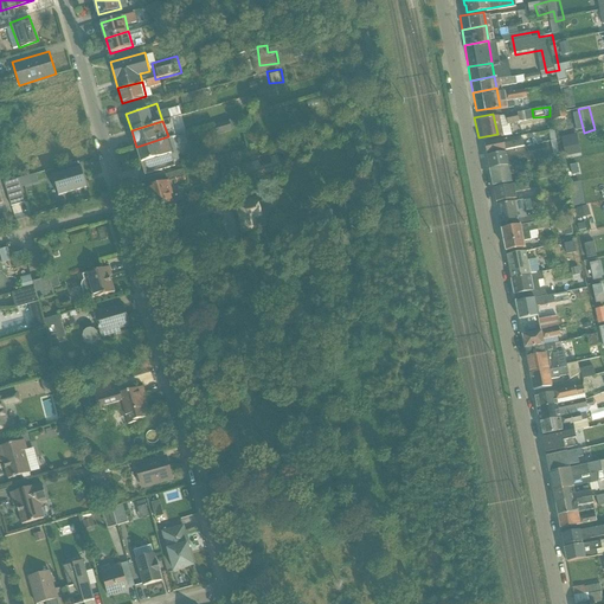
[(585,135),(570,135),(571,154),(586,154),(585,135)]
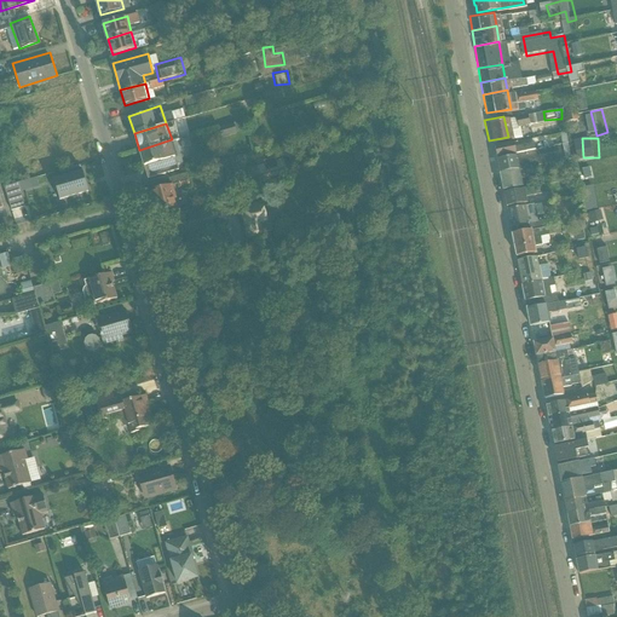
[(145,166),(177,155),(172,139),(139,150),(145,166)]
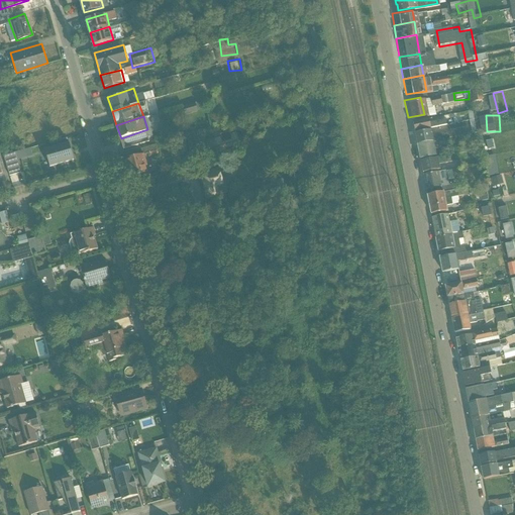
[(410,130),(427,126),(425,116),(408,119),(410,130)]
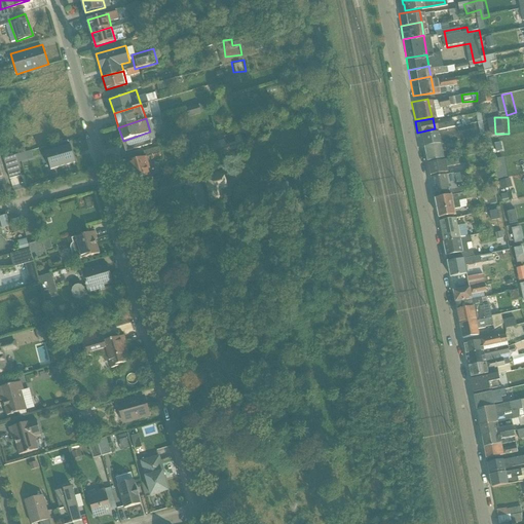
[(245,143),(240,127),(203,139),(209,154),(245,143)]
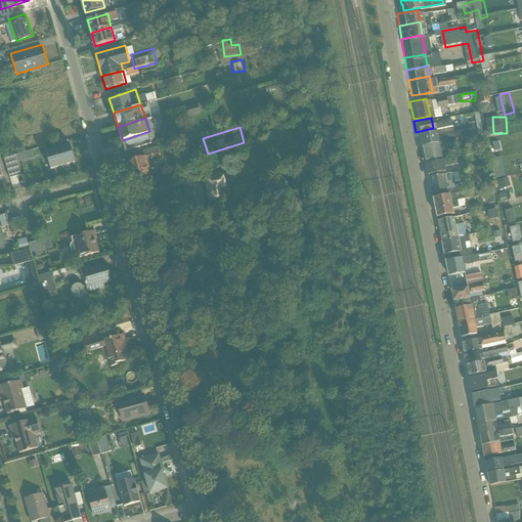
[(416,132),(418,143),(435,140),(433,128),(416,132)]
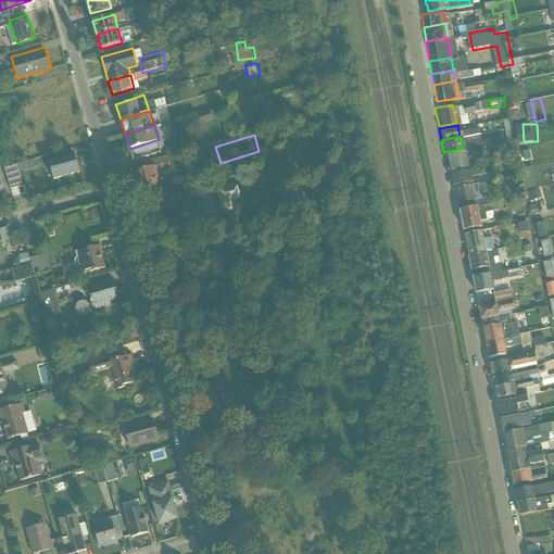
[(445,167),(464,163),(462,149),(443,152),(445,167)]
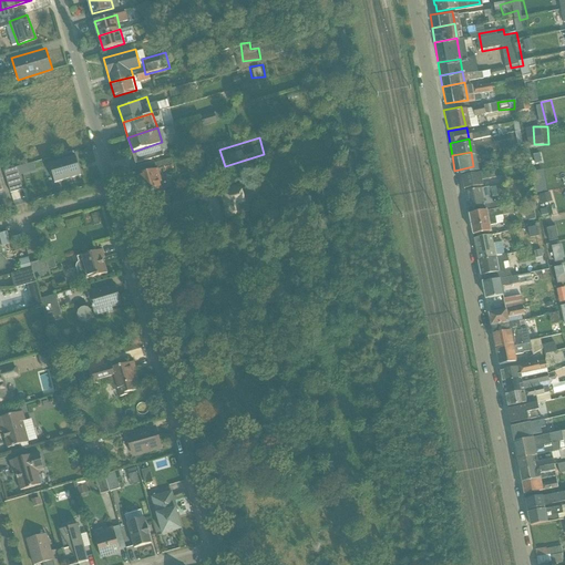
[(53,181),(79,172),(73,153),(47,161),(53,181)]
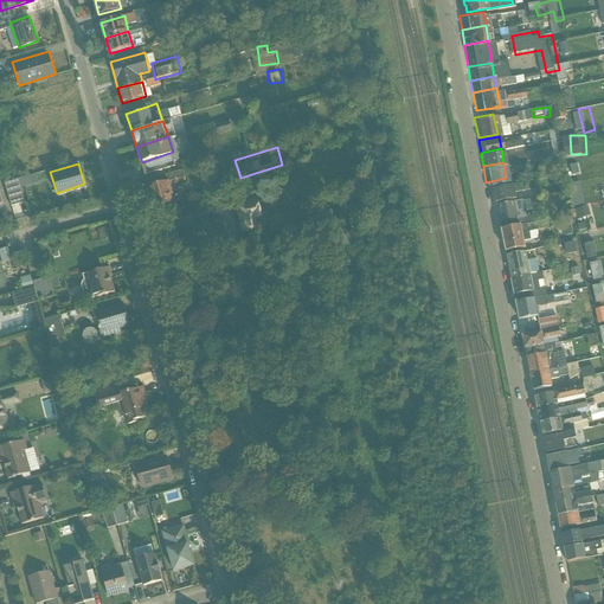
[(17,212),(33,207),(29,193),(44,190),(39,173),(8,180),(17,212)]
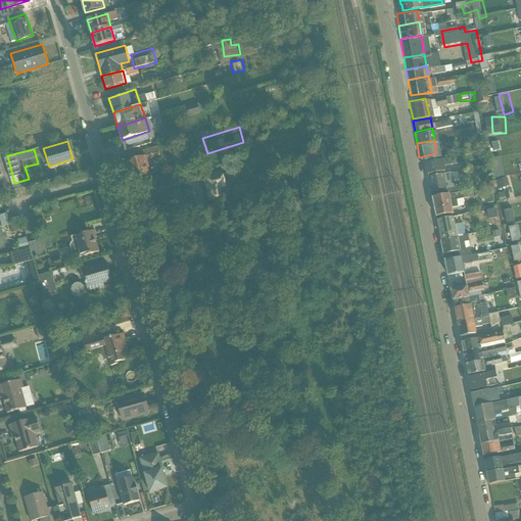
[(132,179),(151,174),(145,154),(127,159),(132,179)]
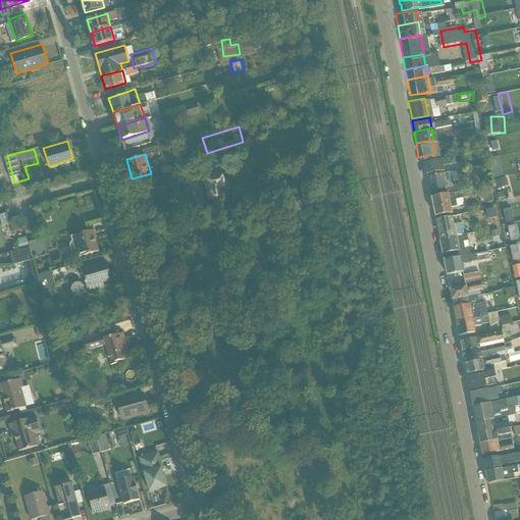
[(421,171),(439,168),(437,157),(419,160),(421,171)]
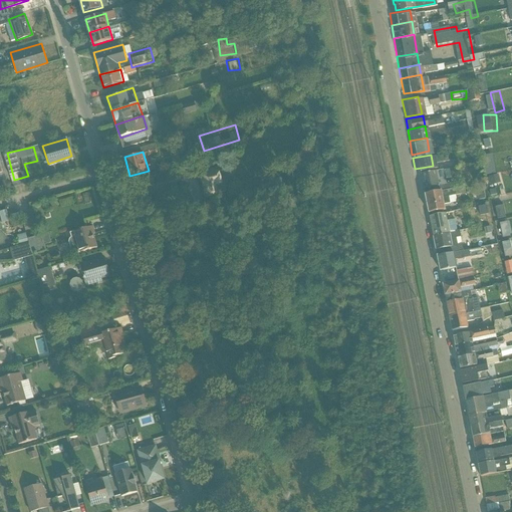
[(227,187),(222,168),(200,173),(205,193),(227,187)]
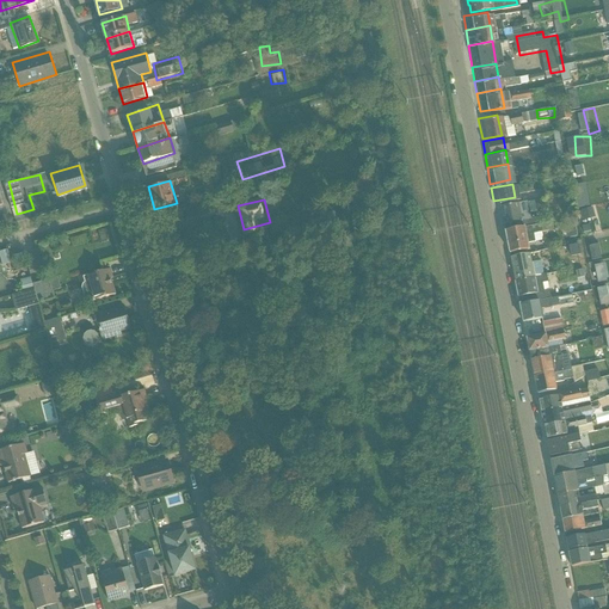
[(498,223),(517,220),(514,201),(494,204),(498,223)]
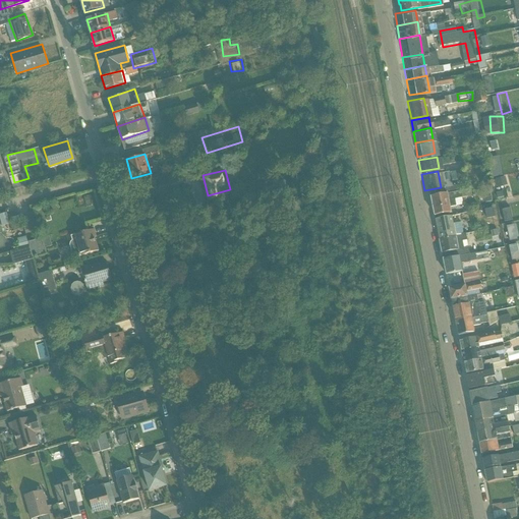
[(429,215),(446,212),(442,190),(425,194),(429,215)]
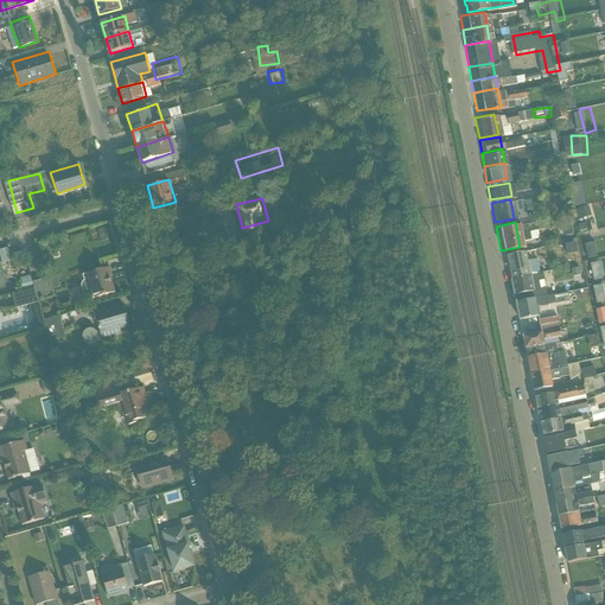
[(5,249),(10,265),(19,261),(13,246),(5,249)]
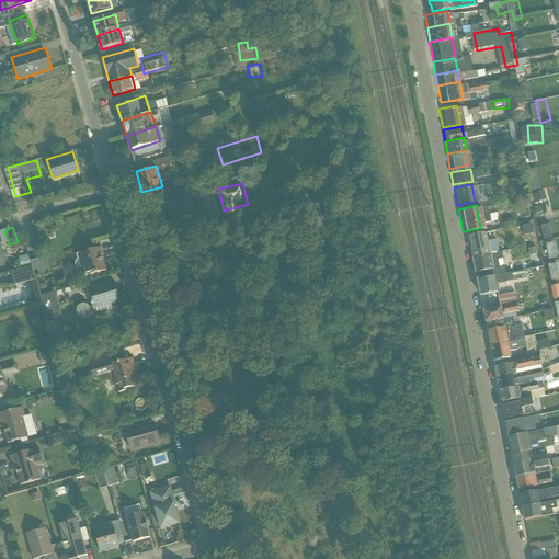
[(464,234),(468,255),(486,252),(481,230),(464,234)]
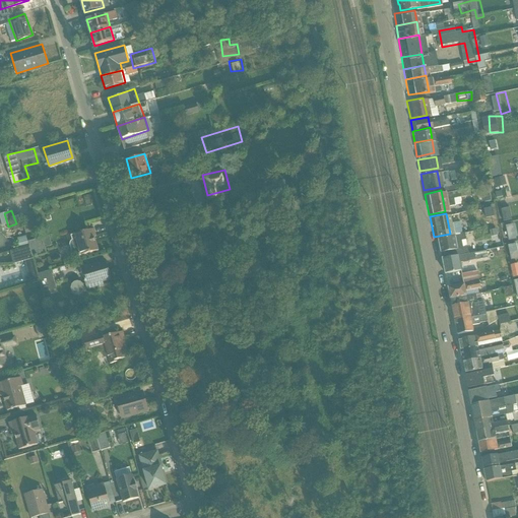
[(80,254),(99,248),(92,227),(74,232),(80,254)]
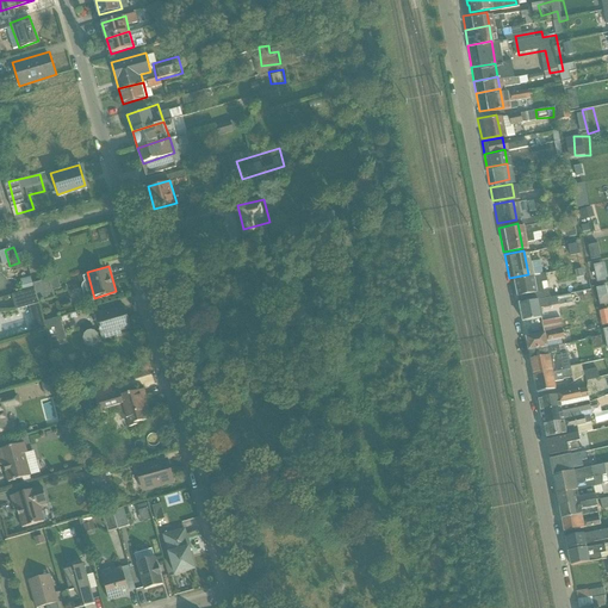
[(512,295),(532,291),(528,274),(509,278),(512,295)]
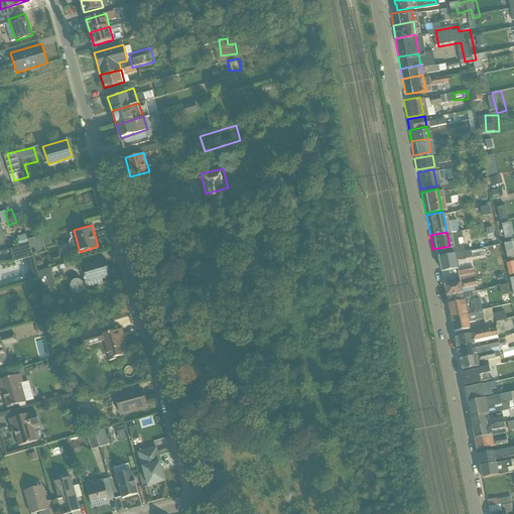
[(63,249),(71,248),(69,242),(73,241),(72,236),(60,238),(63,249)]
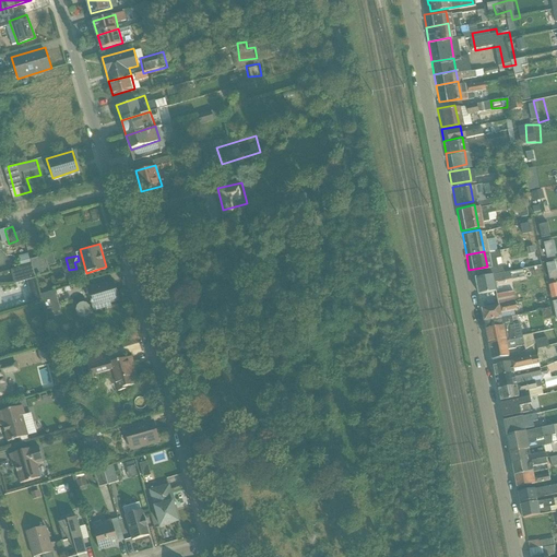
[(473,293),(493,289),(489,273),(471,276),(473,293)]
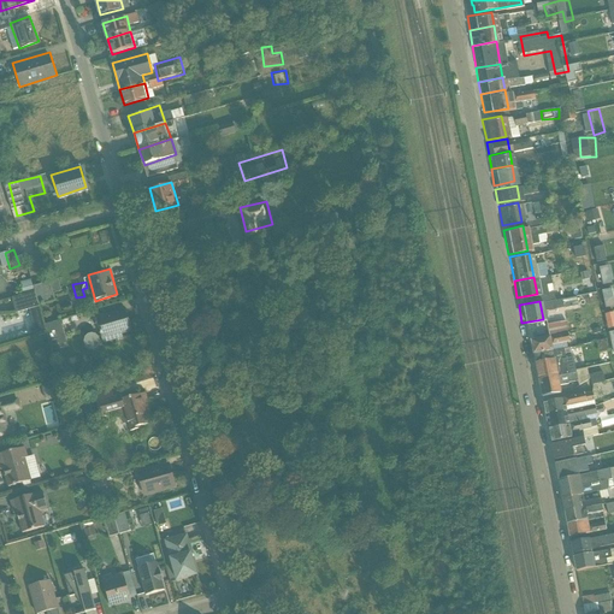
[(130,332),(124,308),(95,317),(102,341),(130,332)]
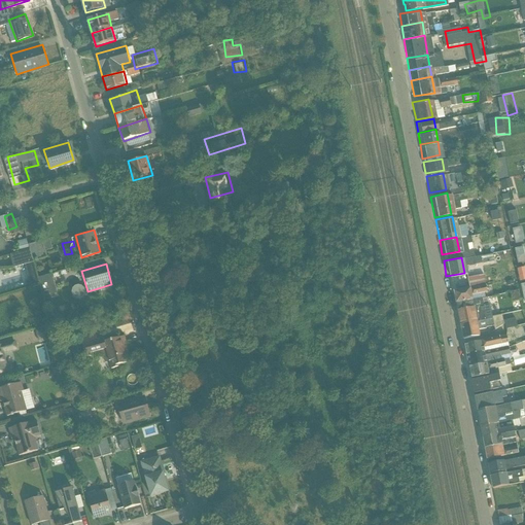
[(43,275),(45,286),(58,284),(56,272),(43,275)]
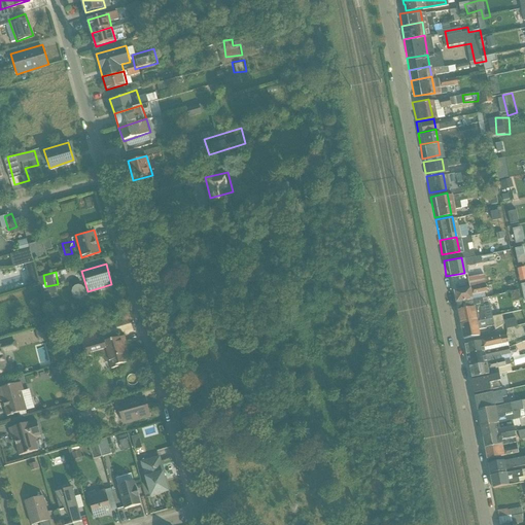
[(450,302),(468,299),(466,285),(448,288),(450,302)]
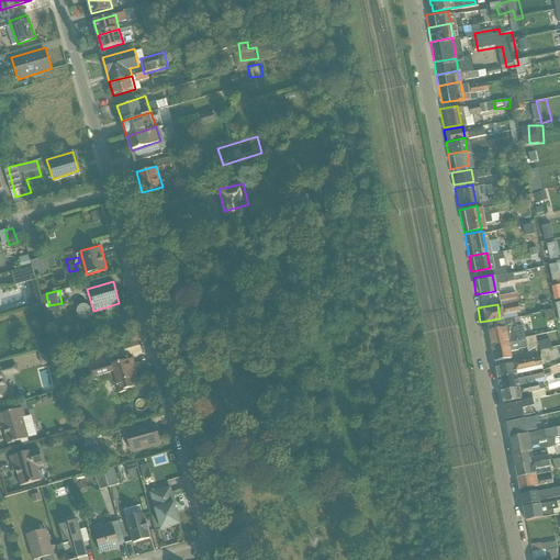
[(481,328),(484,344),(504,339),(501,324),(481,328)]
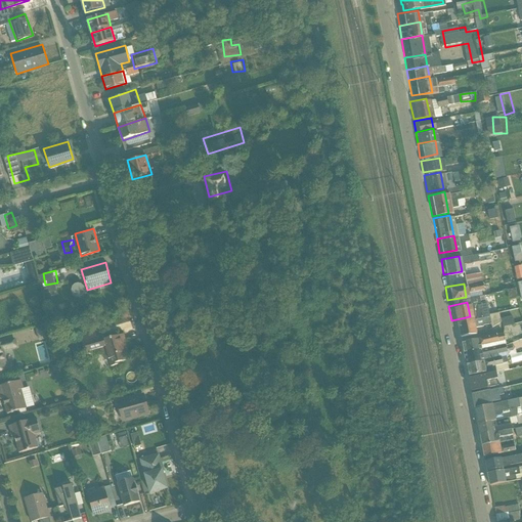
[(507,316),(509,327),(520,323),(517,313),(507,316)]
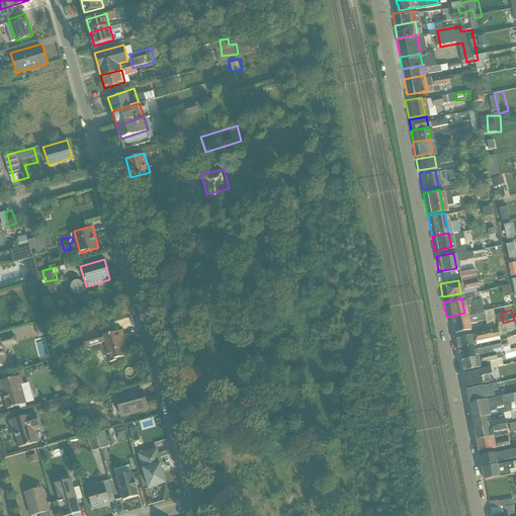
[(449,331),(467,327),(464,313),(446,317),(449,331)]
